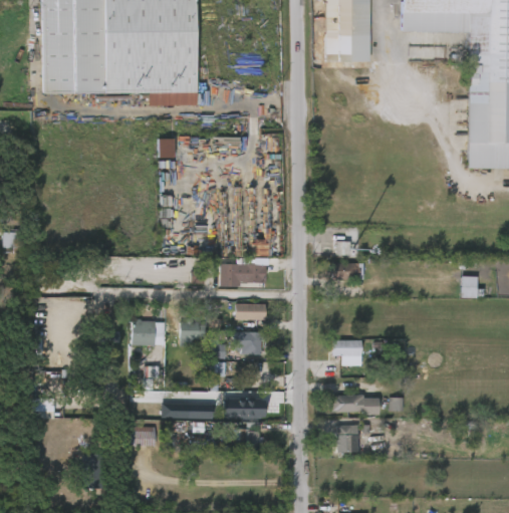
[(42,92),(42,0),(197,0),(197,105),(149,105),(149,92),(42,92)]
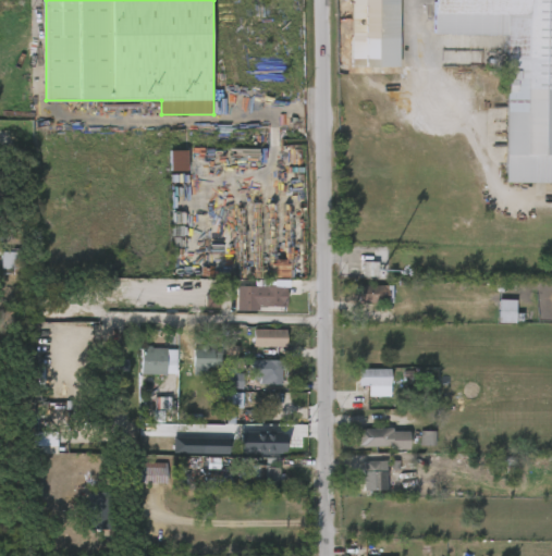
[(401,0),(401,65),(353,65),(353,0),(401,0)]
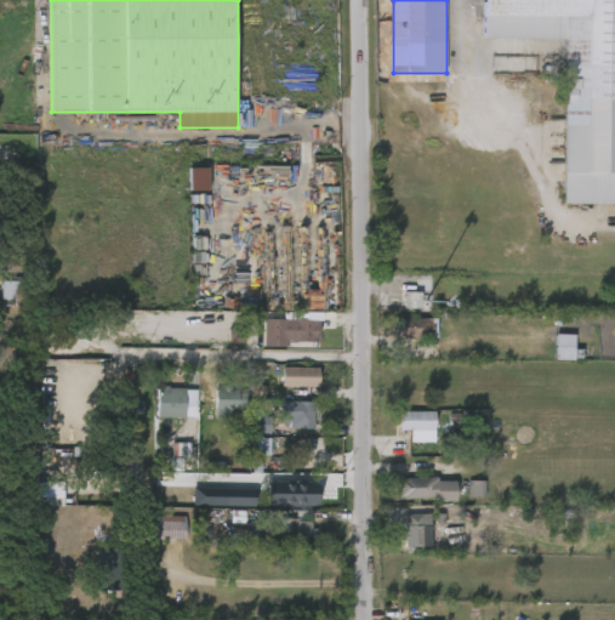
[(614,203),(567,203),(568,38),(487,37),(487,0),(614,0),(614,203)]
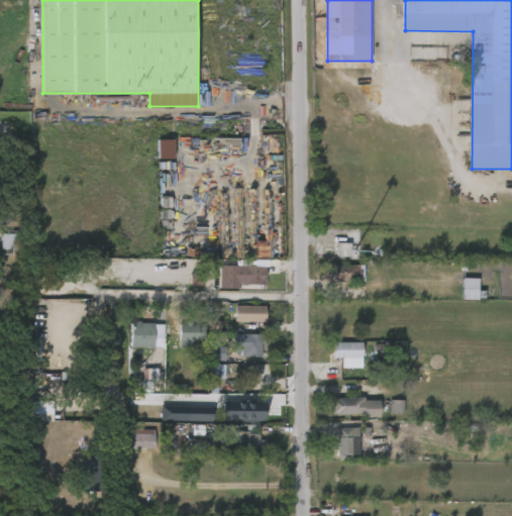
[(178,159),(178,139),(162,139),(162,158),(178,159)]
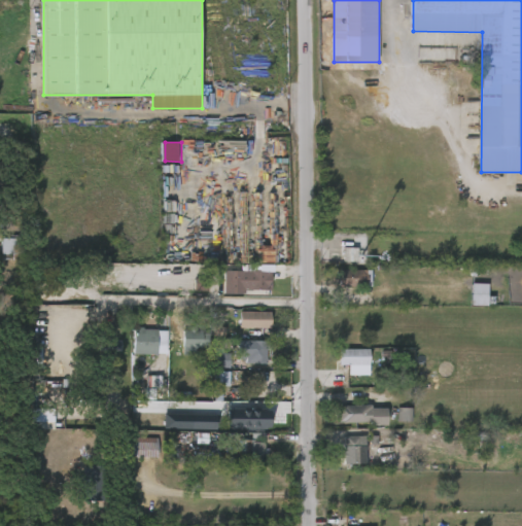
[(3,253),(3,237),(23,237),(23,253),(3,253)]
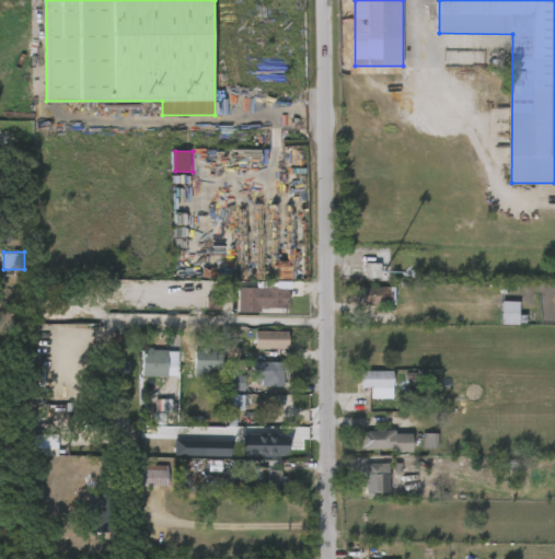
[(384,263),(384,276),(368,276),(368,263),(384,263)]
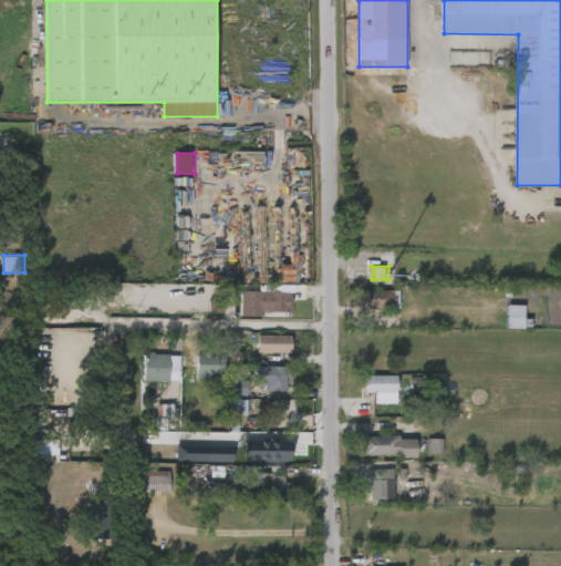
[(402,308),(367,308),(367,290),(402,290),(402,308)]
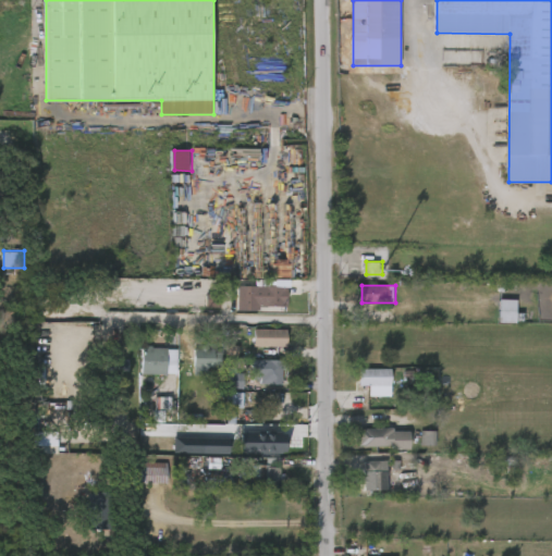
[(241,309),(241,286),(290,286),(290,309),(241,309)]
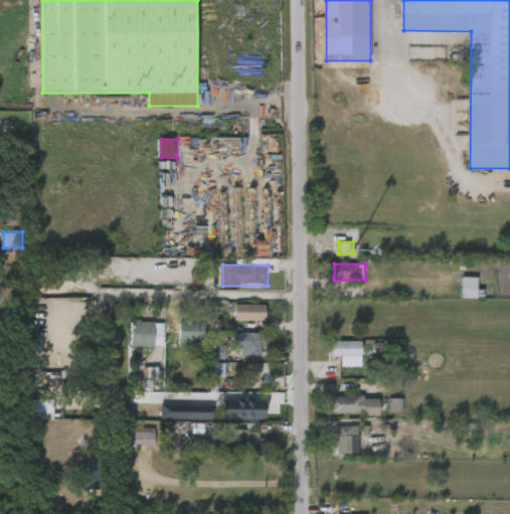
[(481,277),(465,277),(464,298),(480,298),(481,277)]
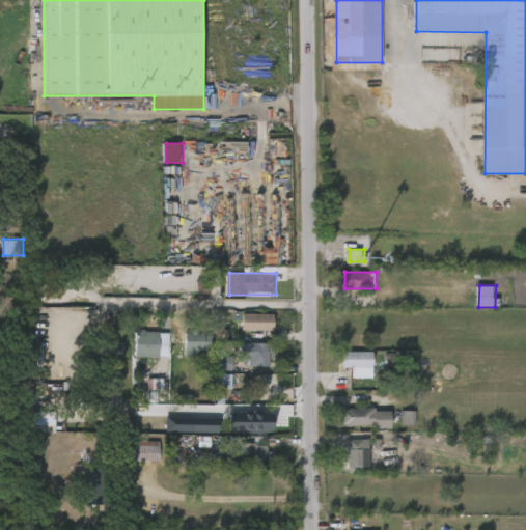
[(277,314),(246,313),(246,330),(277,331),(277,314)]
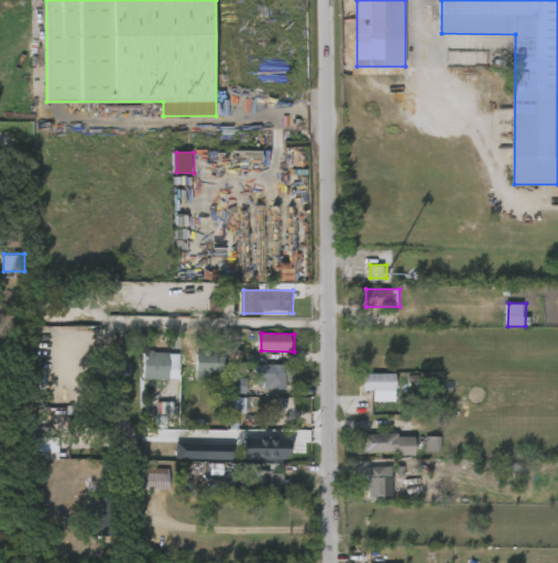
[(129,352),(112,352),(112,375),(130,374),(129,352)]
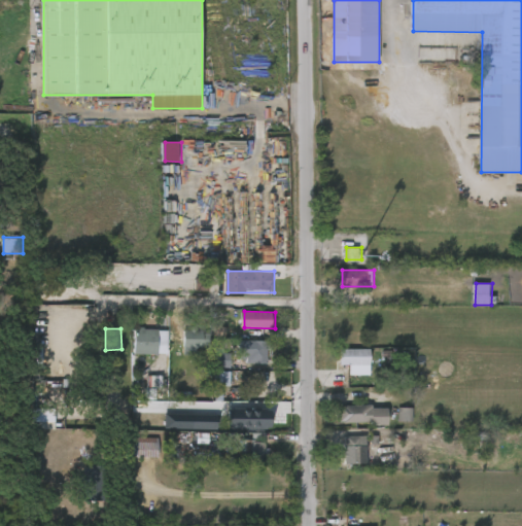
[(169,330),(169,354),(137,354),(137,330),(169,330)]
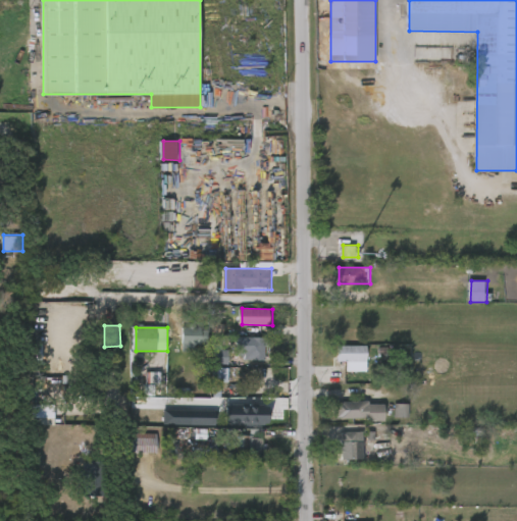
[(186,351),(186,328),(211,329),(211,344),(199,344),(198,351),(186,351)]
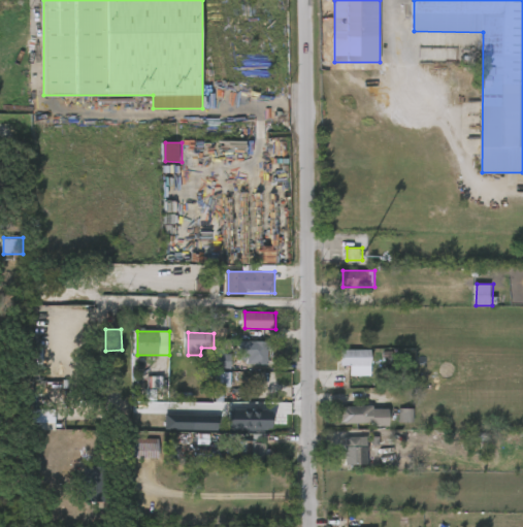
[(234,368),(219,367),(220,340),(235,341),(234,368)]
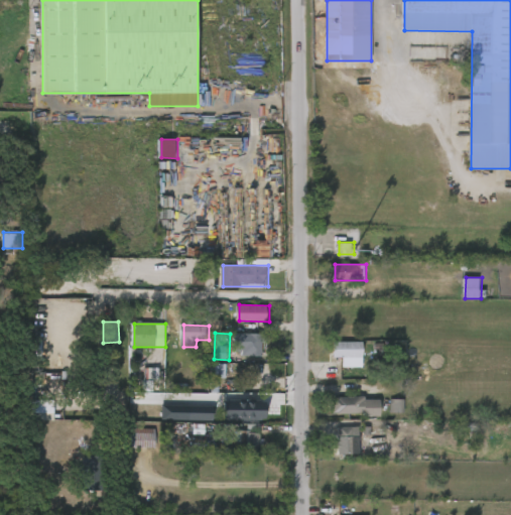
[(265,357),(237,357),(237,334),(265,334),(265,357)]
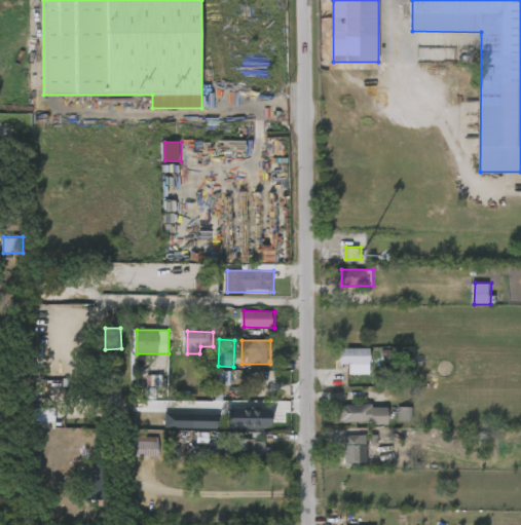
[(341,365),(341,347),(372,347),(372,374),(351,374),(351,365),(341,365)]
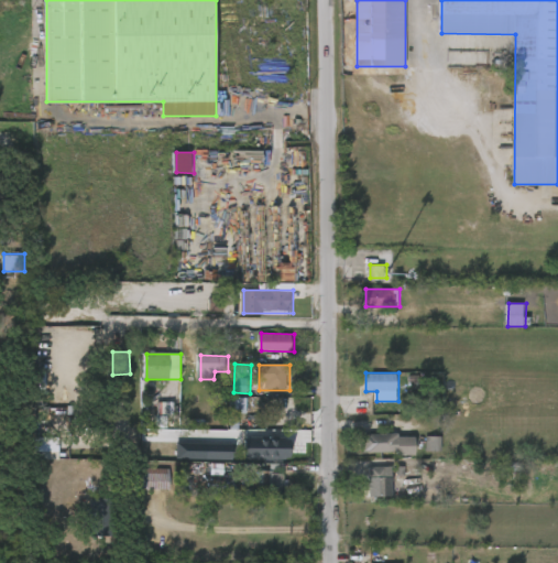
[(249,396),(249,412),(231,412),(231,396),(249,396)]
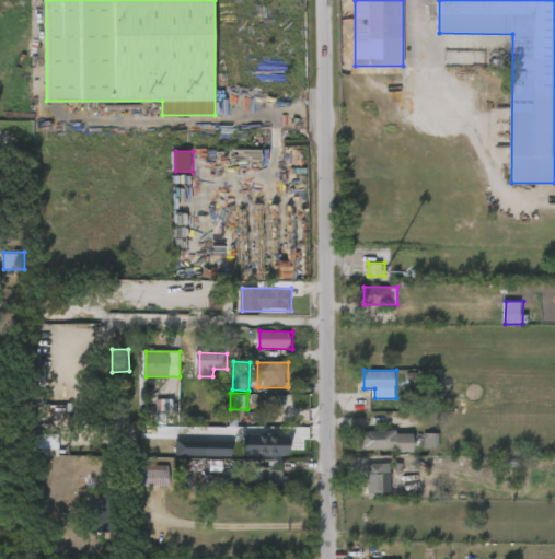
[(414,452),(395,452),(395,449),(363,449),(363,430),(399,430),(399,432),(414,432),(414,452)]
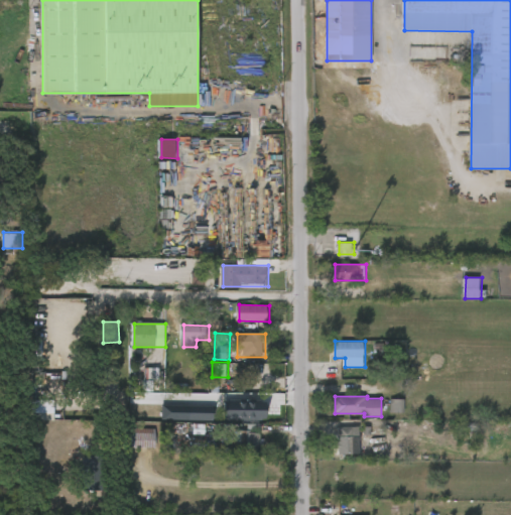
[(265,420),(247,420),(247,399),(265,399),(265,420)]
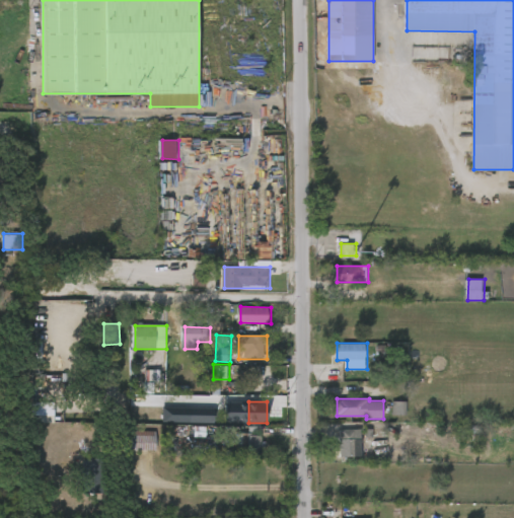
[(410,402),(410,415),(395,415),(395,402),(410,402)]
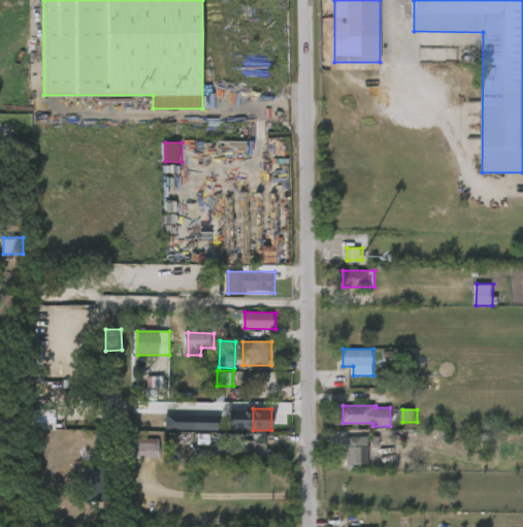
[(221,430),(221,415),(194,415),(194,429),(221,430)]
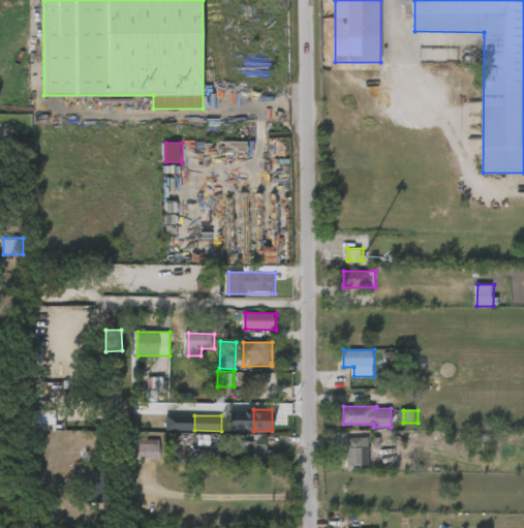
[(370,466),(346,466),(346,437),(370,437),(370,466)]
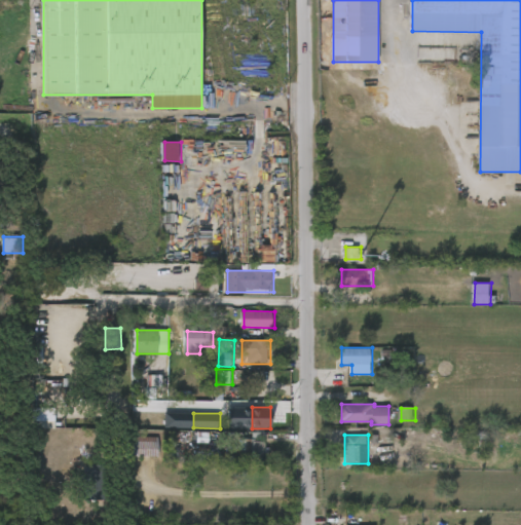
[(160,456),(132,456),(132,437),(160,437),(160,456)]
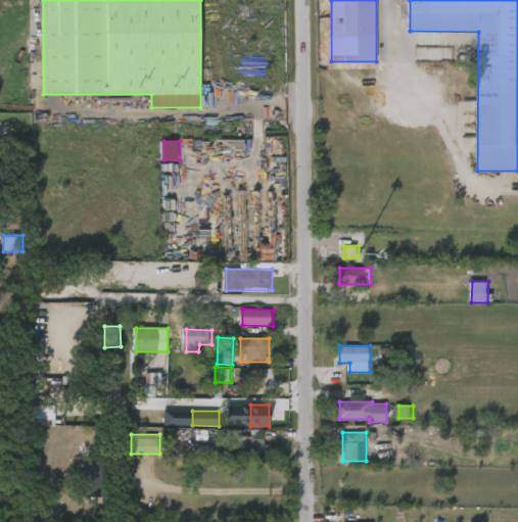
[(267,435),(267,457),(242,457),(242,435),(267,435)]
